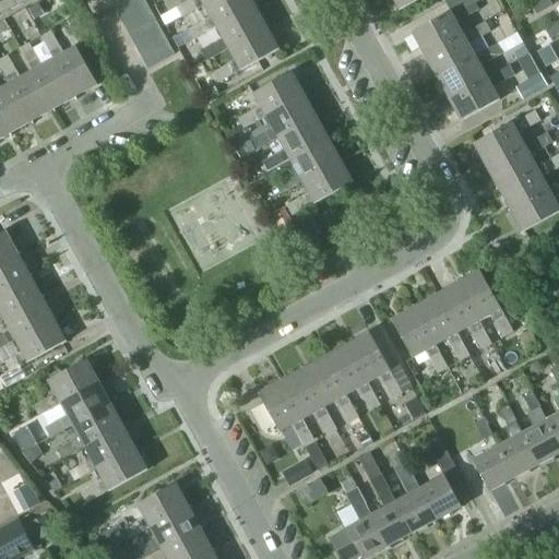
[(0,14),(15,7),(11,0),(4,0),(0,2),(0,14)]
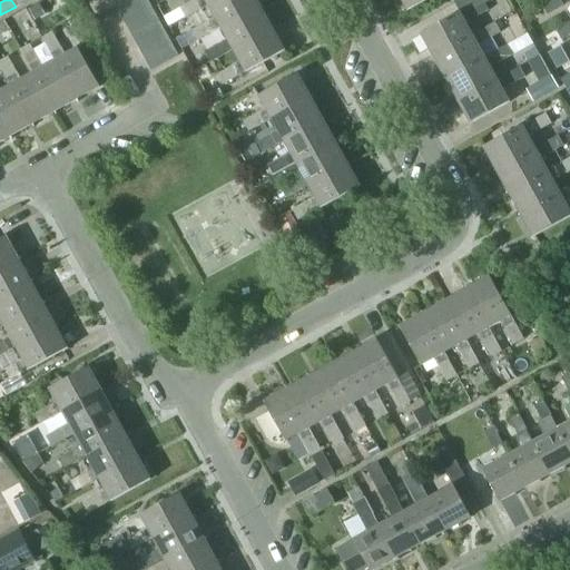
[(114,0),(112,1),(119,12),(141,0),(114,0)]
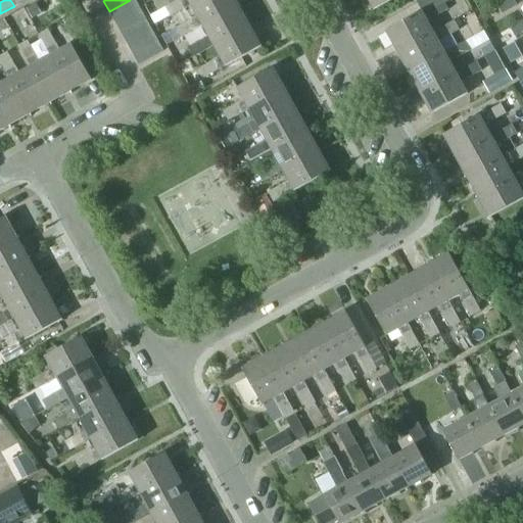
[(141,8),(139,5),(136,0),(130,0),(109,11),(115,22),(141,8)]
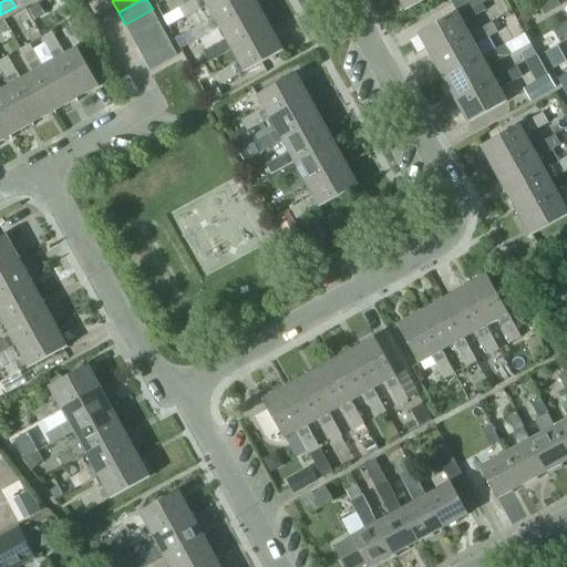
[(193,0),(179,8),(185,18),(207,6),(216,0),(193,0)]
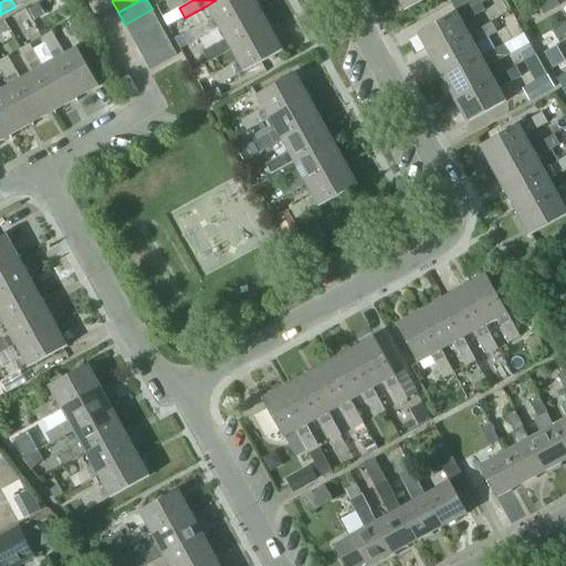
[(259,6),(254,0),(216,0),(207,6),(213,17),(191,30),(197,40),(220,28),(259,6)]
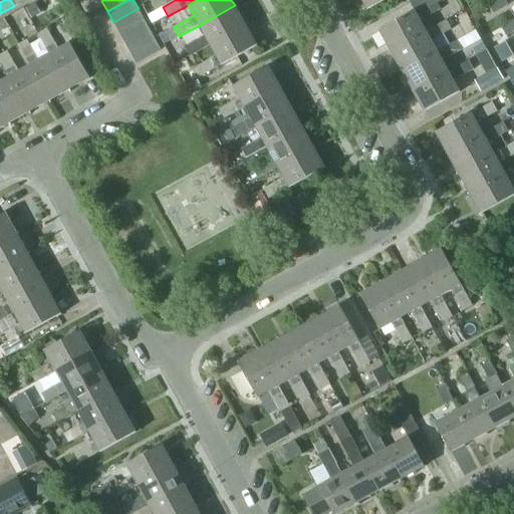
[(362,0),(367,9),(384,0),(362,0)]
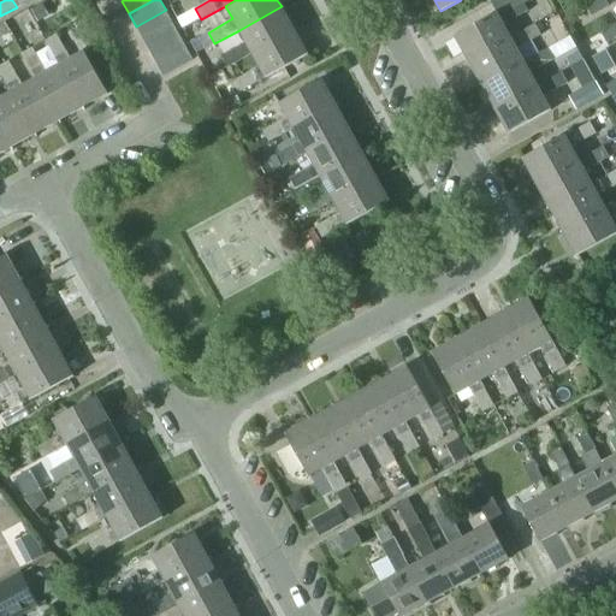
[(455,36),(468,61),(510,37),(503,24),(528,11),(523,4),(529,0),(493,0),(491,1),(497,12),(455,36)]
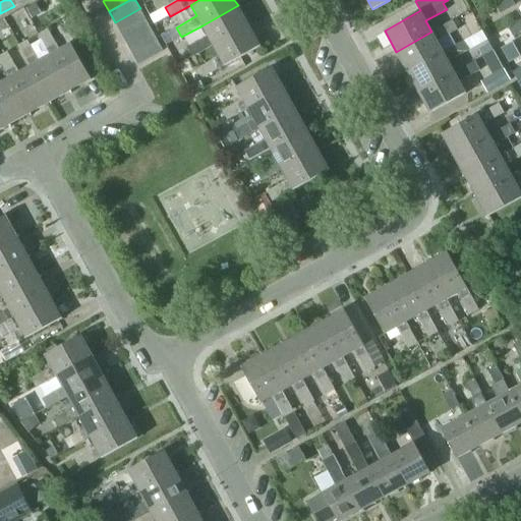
[(515,5),(512,0),(504,0),(496,5),(501,13),(515,5)]
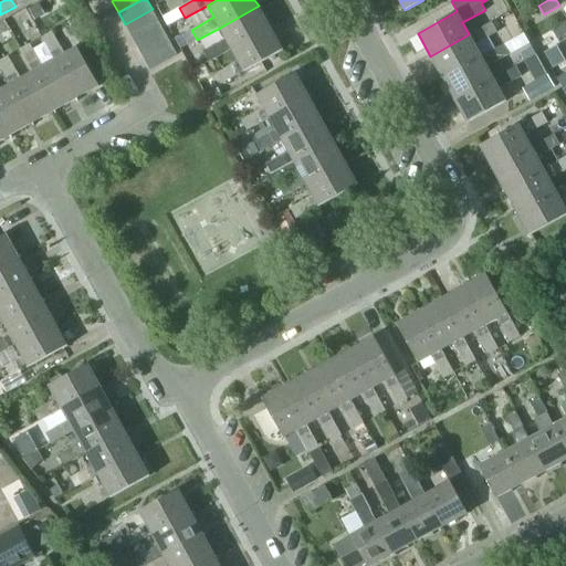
[(259,6),(220,28),(227,39),(203,52),(209,62),(232,49),(271,28),(259,6)]
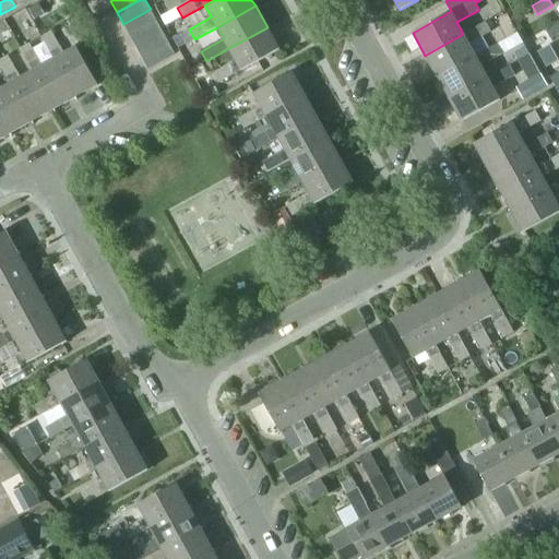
[(123,24),(130,35),(156,20),(151,9),(123,24)]
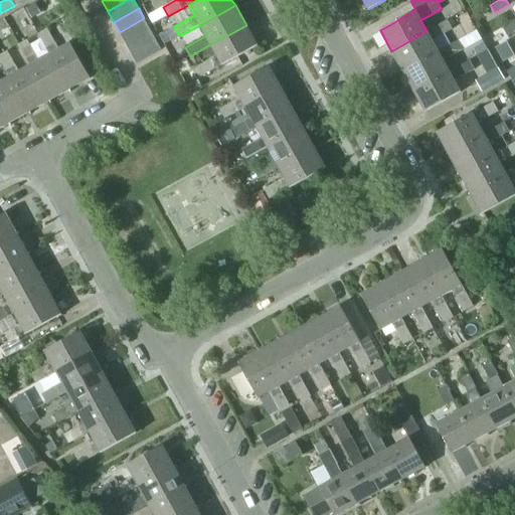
[(120,32),(123,39),(125,43),(150,29),(144,18),(120,32)]
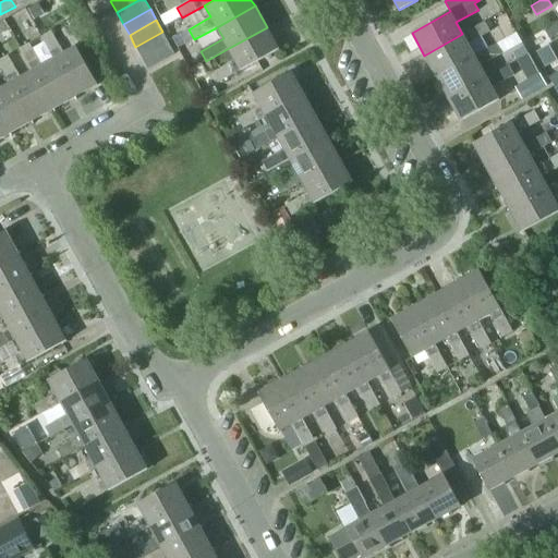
[(549,39),(557,34),(557,21),(544,29),(549,39)]
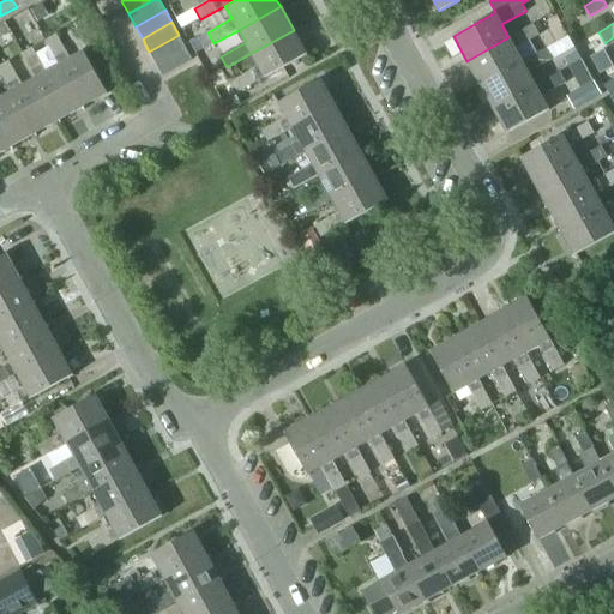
[(467,61),(481,85),(522,61),(515,48),(540,35),(534,24),(509,37),(467,61)]
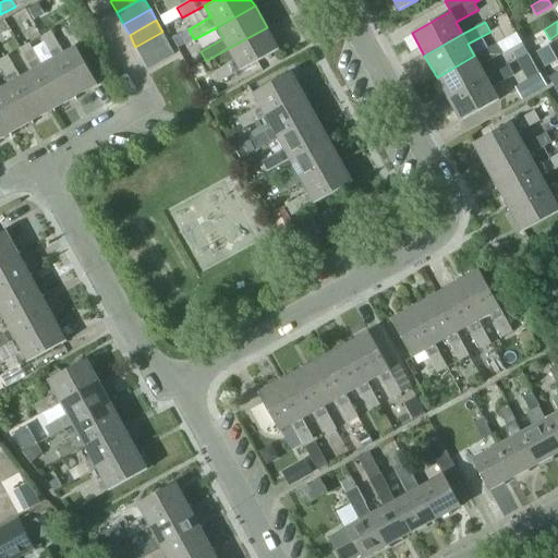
[(279,49),(267,27),(229,48),(235,60),(213,73),(218,83),(241,70),(241,71),(279,49)]
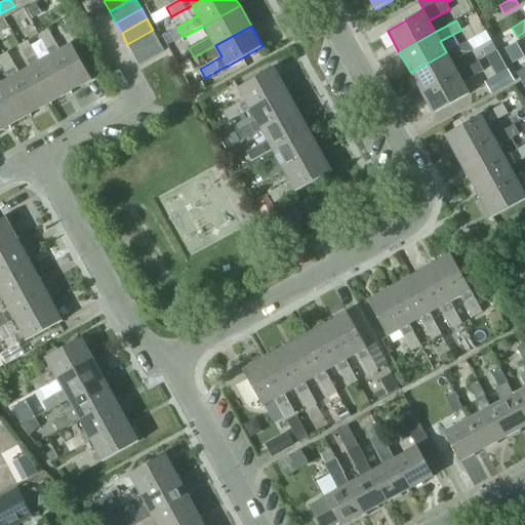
[(477,49),(494,39),(489,29),(472,39),(477,49)]
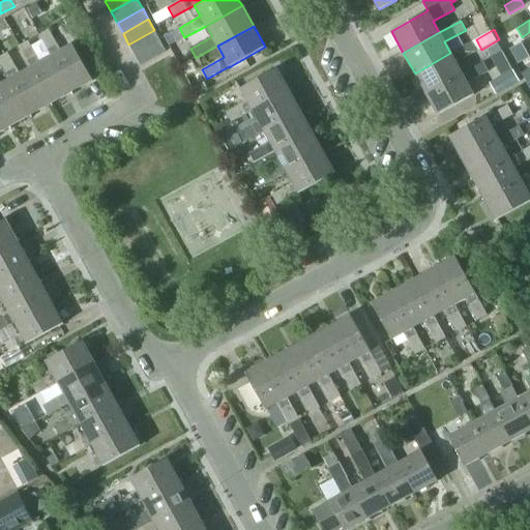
[(39,35),(52,56),(72,92),(93,81),(72,45),(61,51),(49,30),(39,35)]
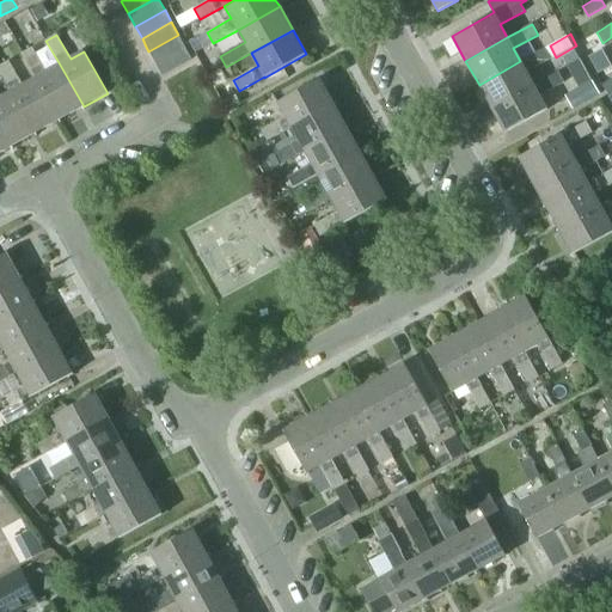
[(148,51),(155,63),(185,47),(178,35),(148,51)]
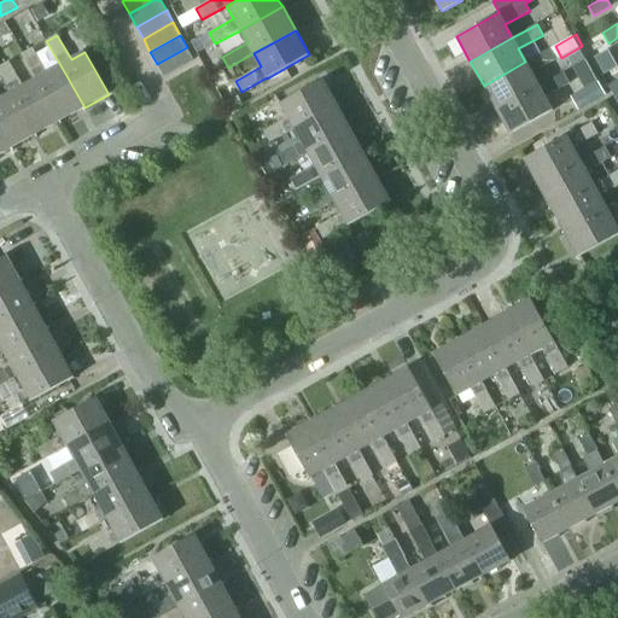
[(157,64),(164,76),(194,60),(187,47),(157,64)]
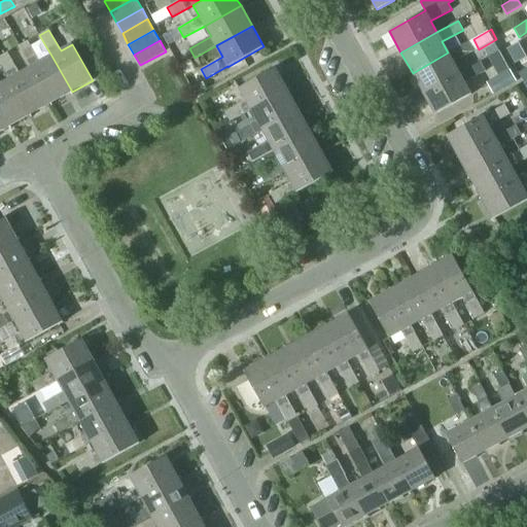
[(72,92),(51,56),(40,62),(28,41),(19,46),(31,67),(51,103),(72,92)]
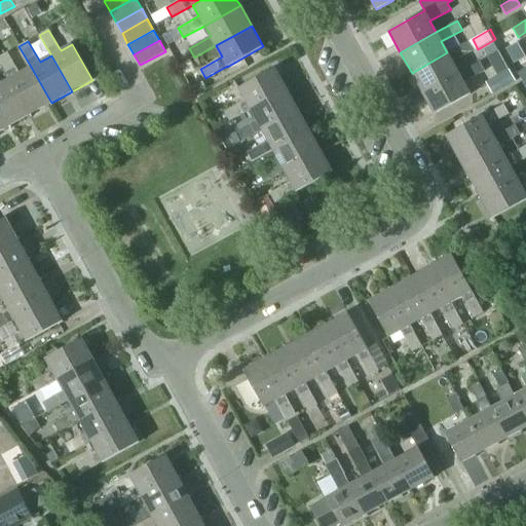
[(474,50),(468,41),(447,52),(412,73),(423,94),(458,73),(452,62),(474,50)]
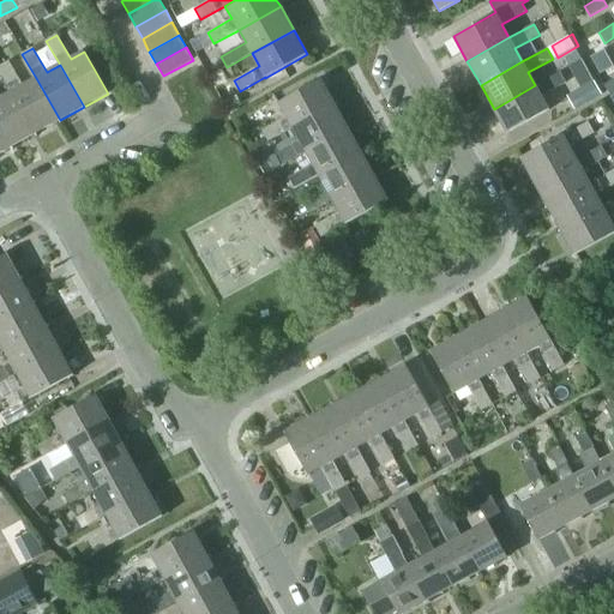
[(36,133),(60,120),(36,78),(23,85),(10,61),(0,65),(0,70),(12,91),(36,133)]
